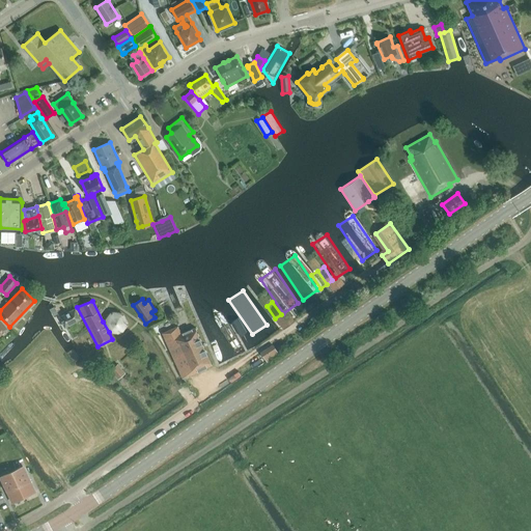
[(54,316),(58,314),(54,306),(50,309),(54,316)]
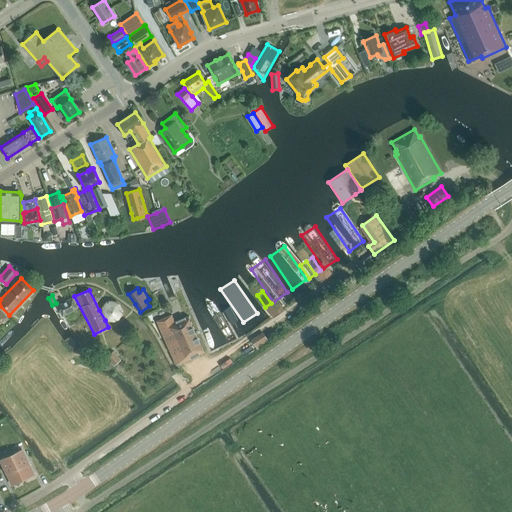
[(257,295),(251,299),(259,311),(265,307),(257,295)]
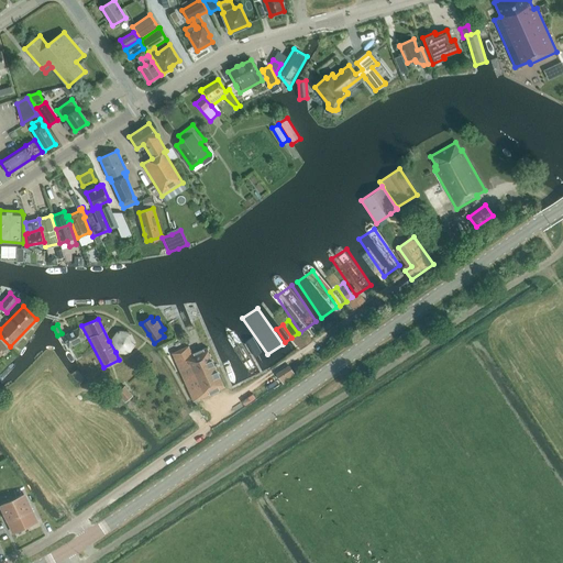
[(68,348),(85,339),(79,328),(63,335),(68,348)]
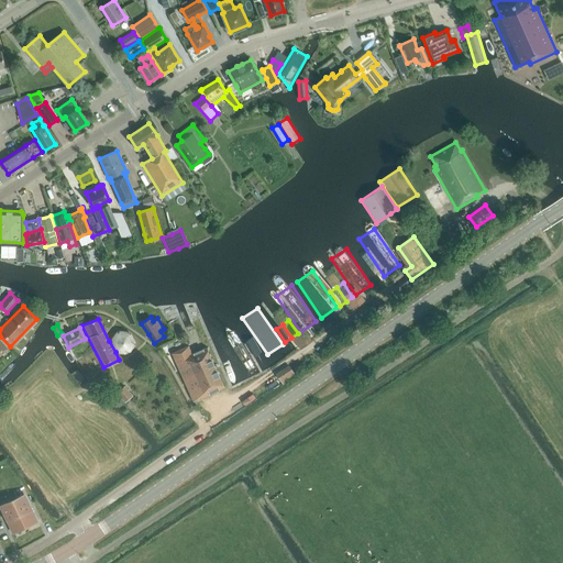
[(191,354),(188,346),(173,353),(194,400),(224,386),(207,348),(191,354)]
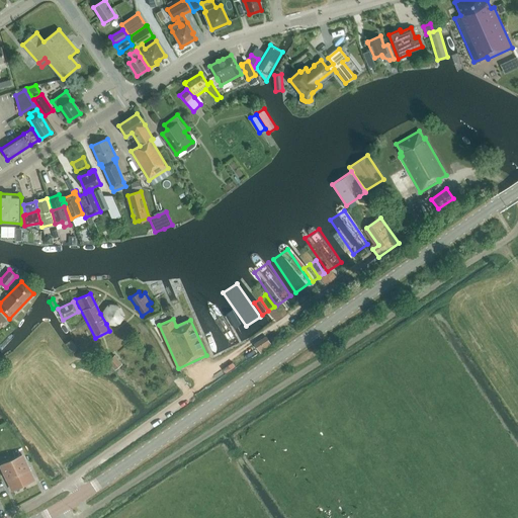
[(260,354),(272,346),(266,336),(253,344),(260,354)]
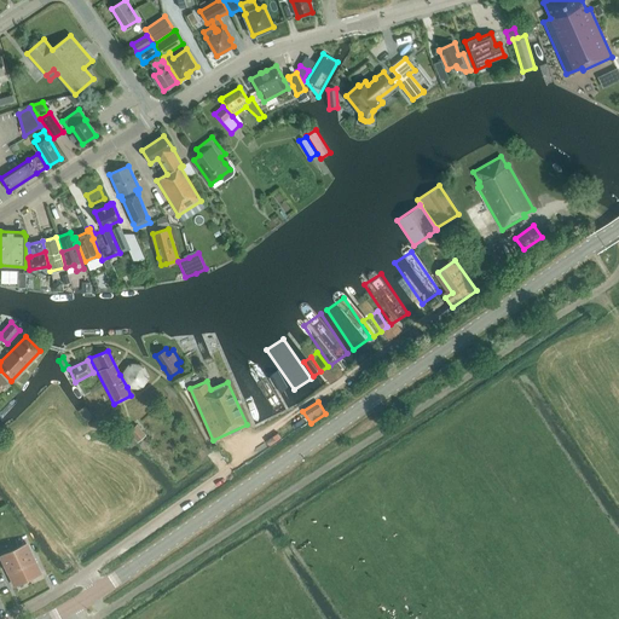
[(85,406),(77,411),(85,423),(93,417),(85,406)]
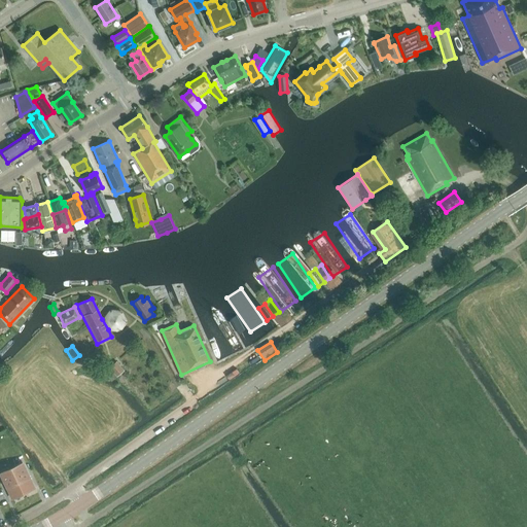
[(116,376),(124,370),(116,361),(109,367),(116,376)]
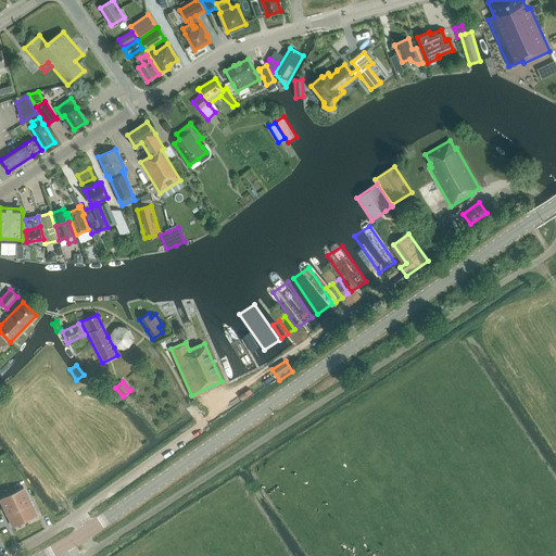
[(23,489),(12,494),(25,520),(36,515),(23,489)]
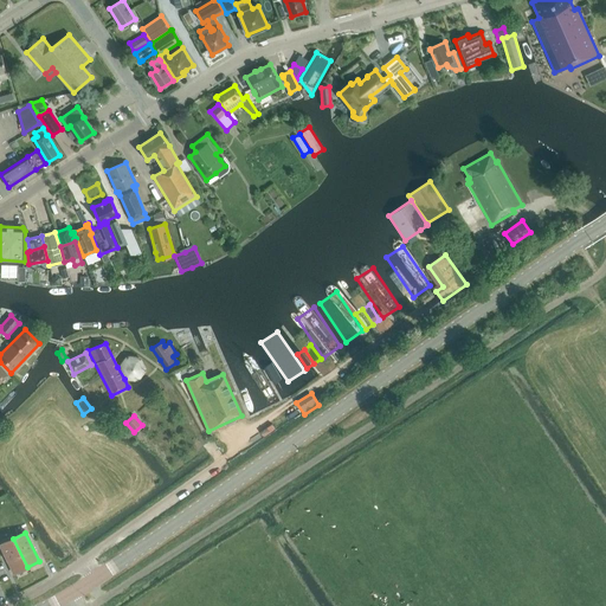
[(14,573),(27,567),(13,539),(1,543),(14,573)]
